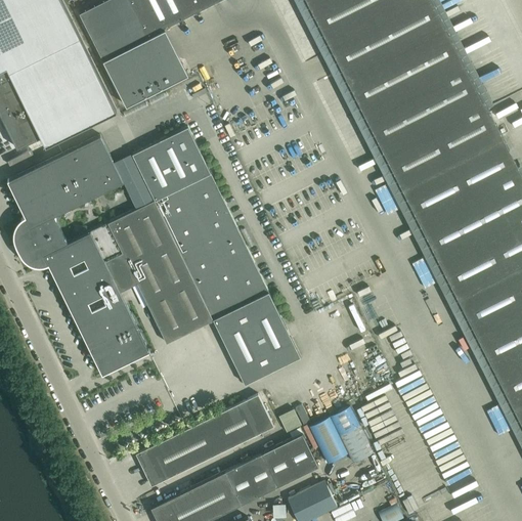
[(59,0),(0,0),(0,106),(1,106),(2,109),(0,110),(0,112),(2,116),(5,115),(6,117),(0,120),(14,149),(39,138),(43,147),(115,113),(59,0)]
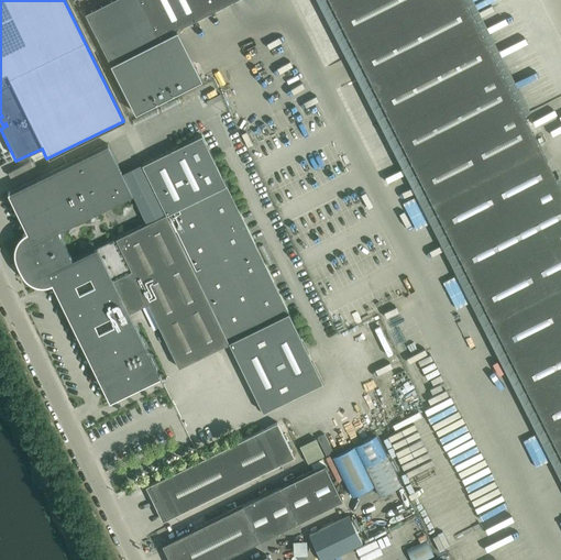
[(200,83),(174,32),(237,0),(114,0),(83,17),(109,66),(135,117),(200,83)]
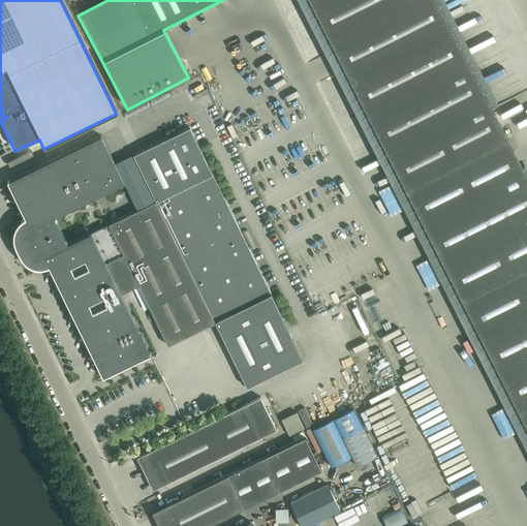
[(306,0),(526,435),(526,183),(505,141),(476,83),(434,0),(306,0)]
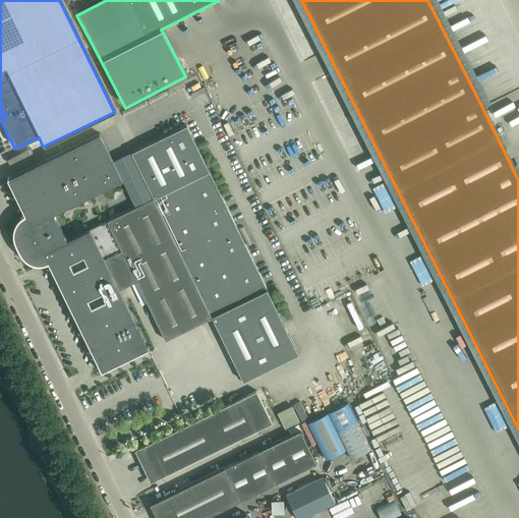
[(184,127),(138,151),(252,378),(296,356),(184,127)]
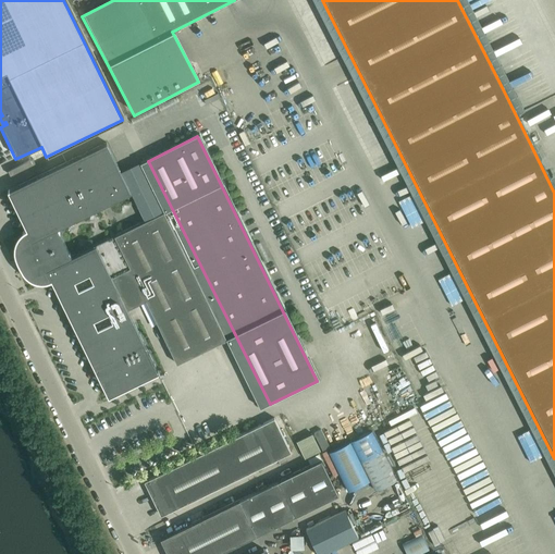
[(12,191),(5,194),(24,233),(23,233),(23,234),(22,234),(21,235),(20,235),(20,236),(19,237),(17,237),(17,238),(16,239),(15,243),(13,245),(13,248),(12,250),(12,251),(12,253),(12,254),(12,255),(13,255),(13,256),(13,257),(13,258),(13,259),(14,260),(14,261),(20,272),(21,274),(23,277),(27,281),(29,282),(33,283),(35,284),(38,284),(39,284),(40,284),(41,284),(42,284),(44,284),(45,284),(46,284),(46,283),(47,283),(48,283),(49,282),(106,399),(156,376),(125,311),(144,303),(174,366),(224,342),(258,410),(270,404),(148,161),(138,165),(162,214),(143,223),(69,259),(56,231),(128,195),(119,174),(105,145),(12,191)]
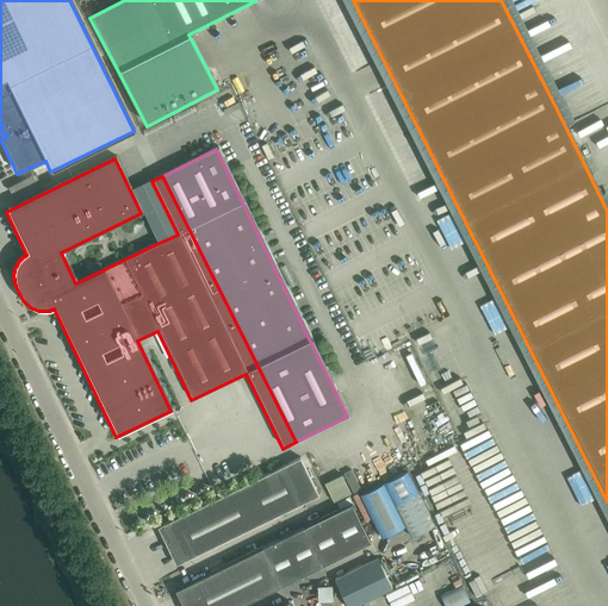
[(298,460),(155,529),(174,567),(316,498),(298,460)]
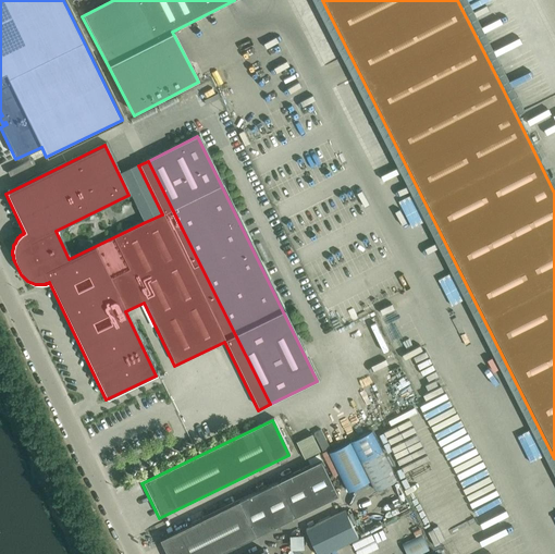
[(370,433),(348,444),(368,483),(373,493),(394,483),(370,433)]
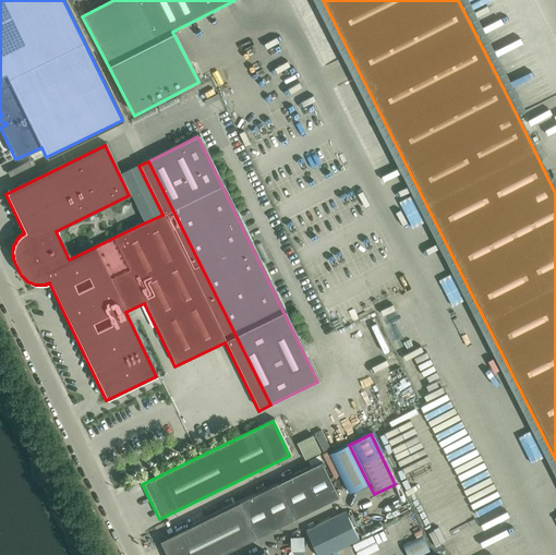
[(313,442),(295,448),(303,466),(319,458),(313,442)]
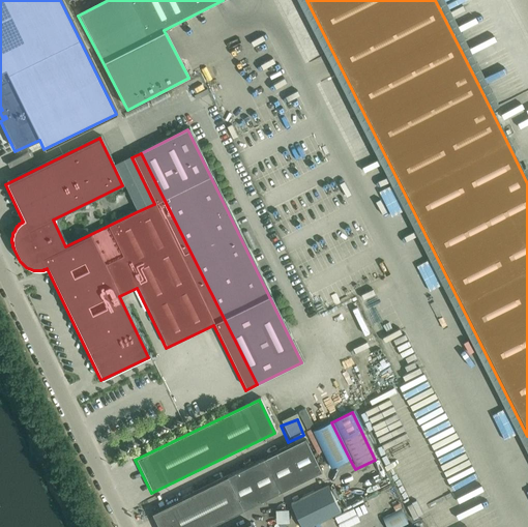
[(387,471),(401,465),(380,419),(367,425),(387,471)]
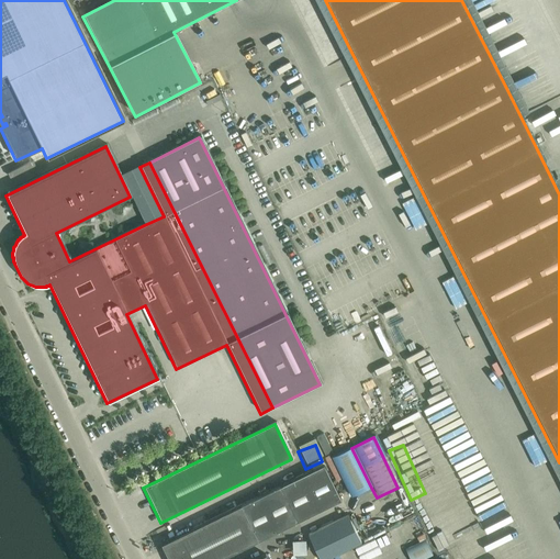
[(351,448),(329,458),(349,498),(371,488),(351,448)]
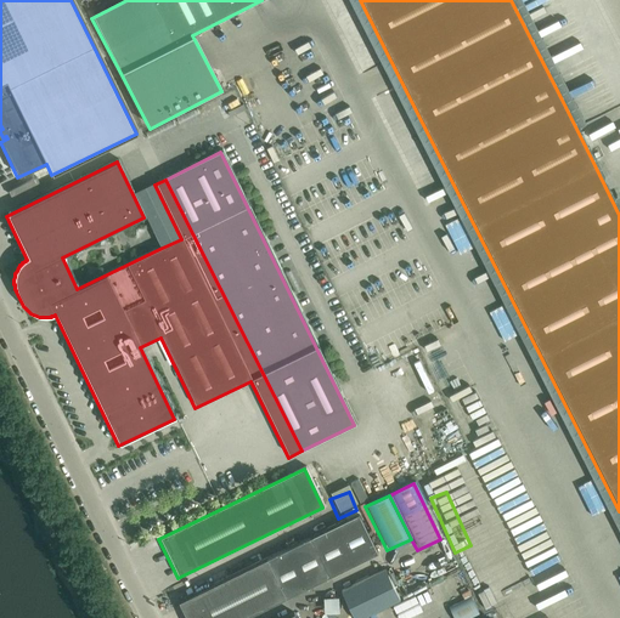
[(332,528),(265,561),(285,600),(351,567),(359,563),(376,555),(360,522),(356,516),(339,525),(332,528)]
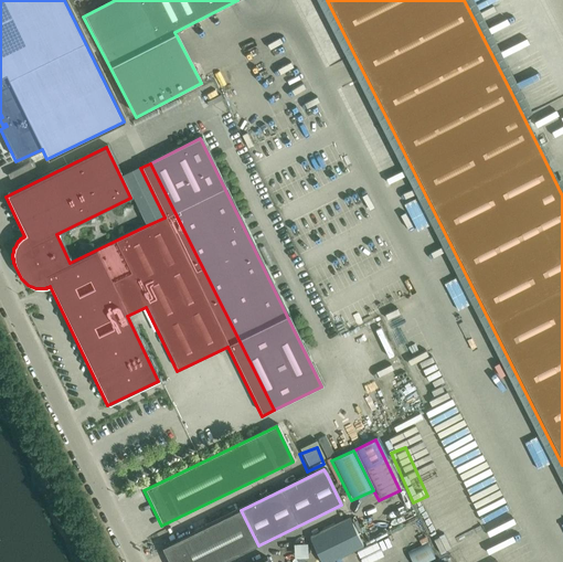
[(241,510),(160,549),(166,561),(225,561),(258,545),(241,510)]
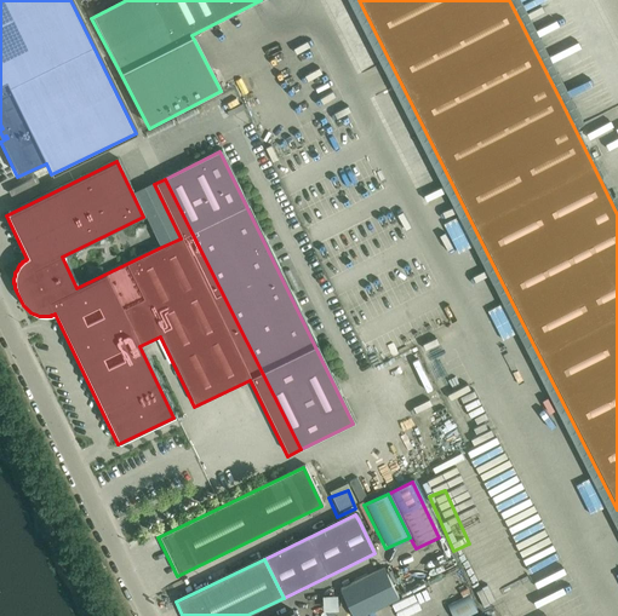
[(364,615),(396,600),(382,570),(338,592),(349,615),(364,615)]
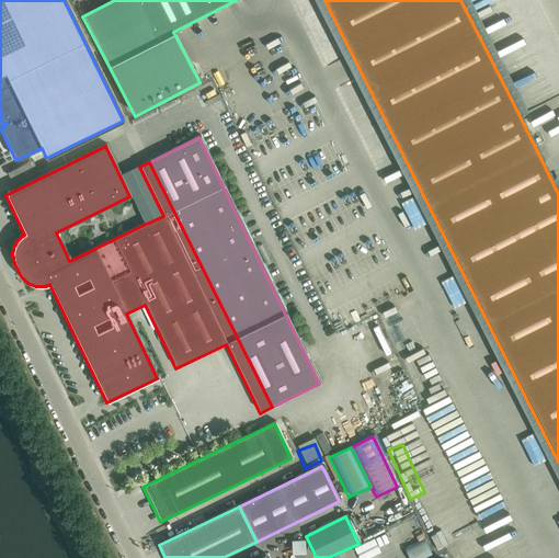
[(431,557),(422,541),(402,550),(406,557),(431,557)]
